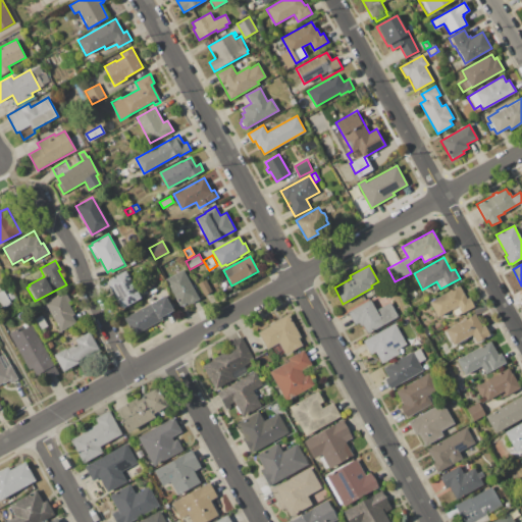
[(165,279),(184,269),(199,299),(188,305),(186,303),(179,306),(165,279)]
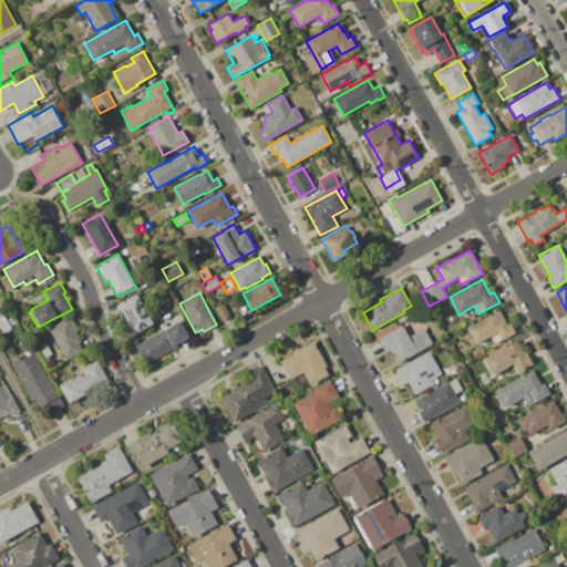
[(117,305),(136,294),(153,323),(134,334),(133,333),(131,334),(115,307),(119,306),(117,305)]
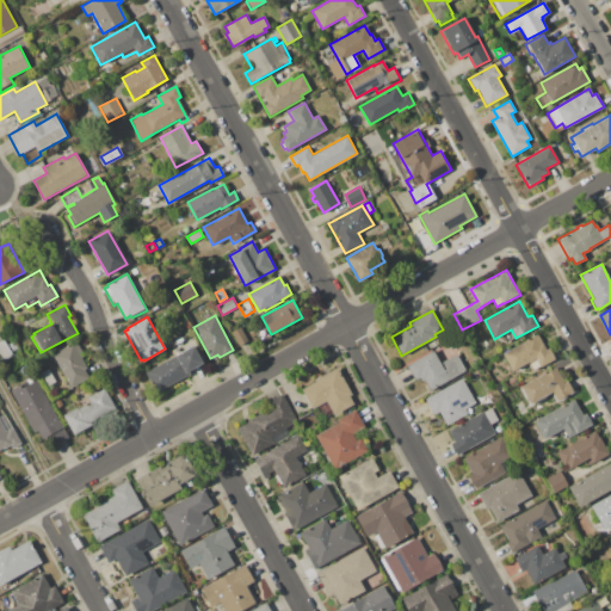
[(232,332),(242,326),(250,341),(240,346),(232,332)]
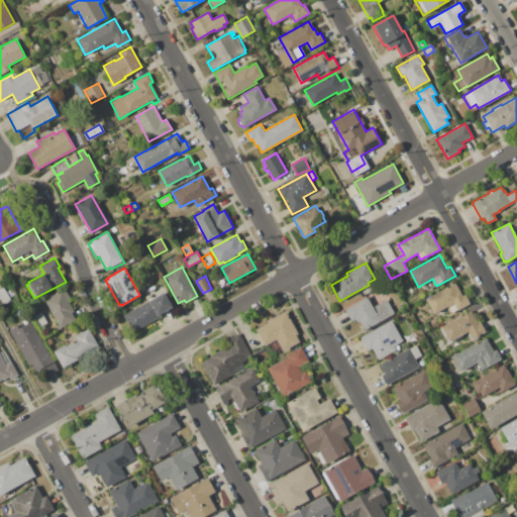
[(425,299),(455,283),(462,296),(464,294),(470,303),(456,310),(451,312),(448,308),(441,311),(440,310),(433,314),(425,299)]
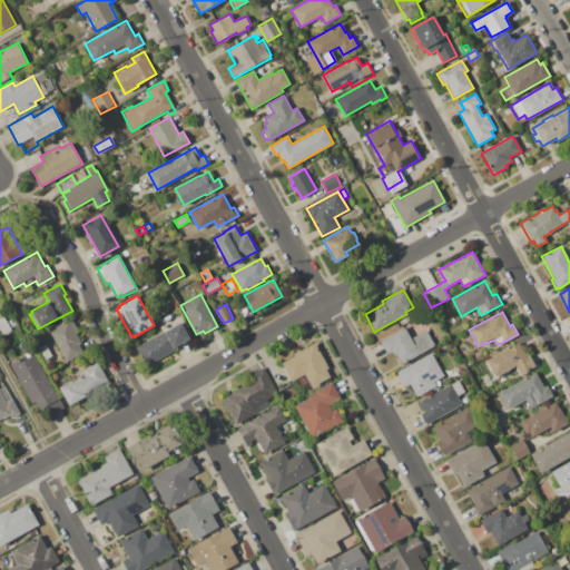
[(0,333),(0,318),(5,316),(7,322),(13,317),(18,325),(11,328),(13,332),(2,337),(0,333)]
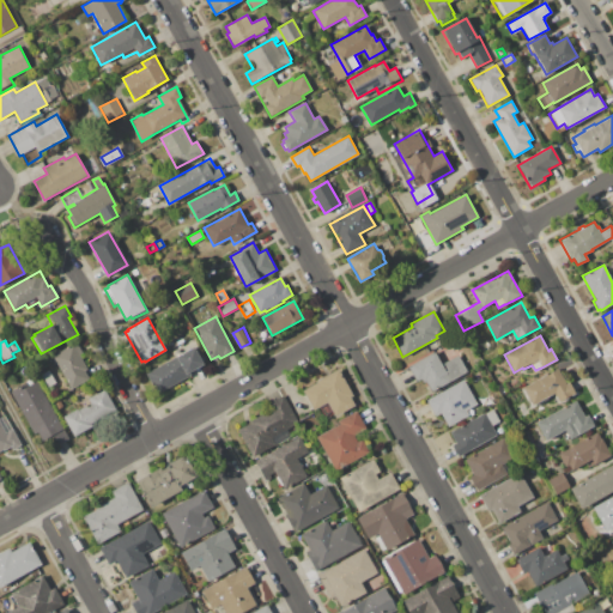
[(53,356),(77,341),(83,352),(79,354),(87,369),(85,371),(89,380),(71,389),(53,356)]
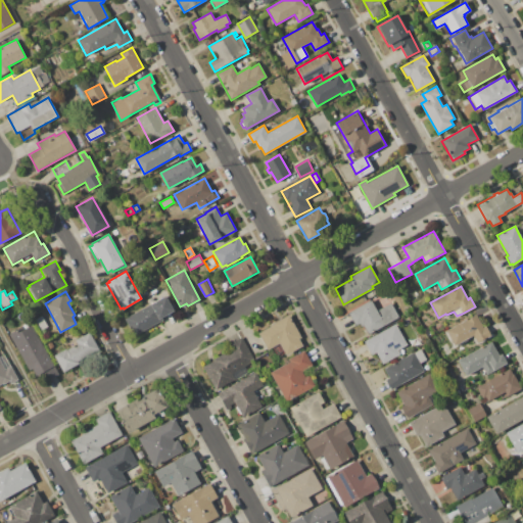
[(124,319),(165,296),(174,311),(161,317),(162,320),(133,336),(124,319)]
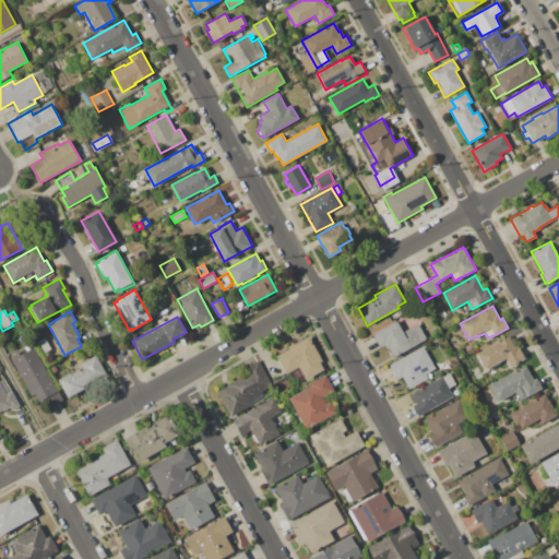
[(372,333),(396,320),(402,331),(418,323),(427,339),(393,357),(389,348),(385,349),(383,346),(380,347),(372,333)]
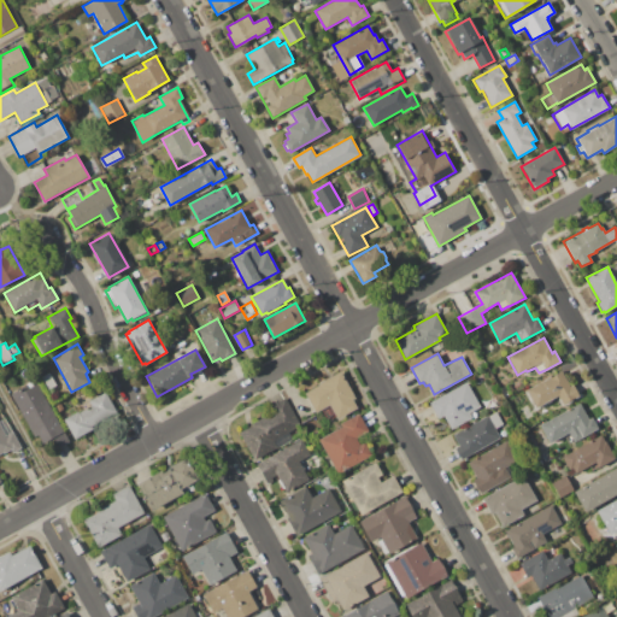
[(526,389),(562,370),(570,387),(574,385),(579,395),(563,404),(558,397),(548,403),(548,400),(535,407),(526,389)]
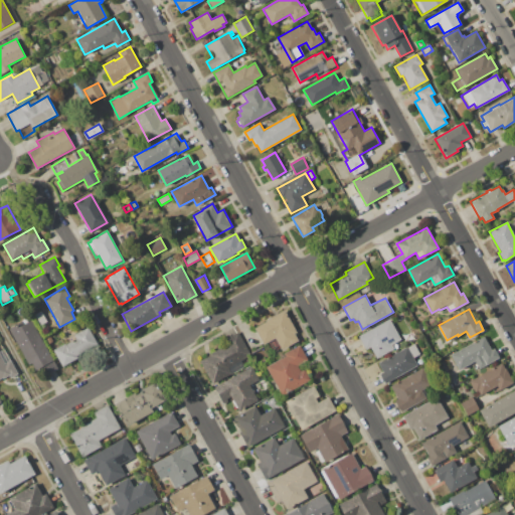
[(254,327),(266,321),(265,320),(284,310),(297,333),(295,334),(299,341),(282,350),(280,346),(273,349),(269,342),(264,344),(254,327)]
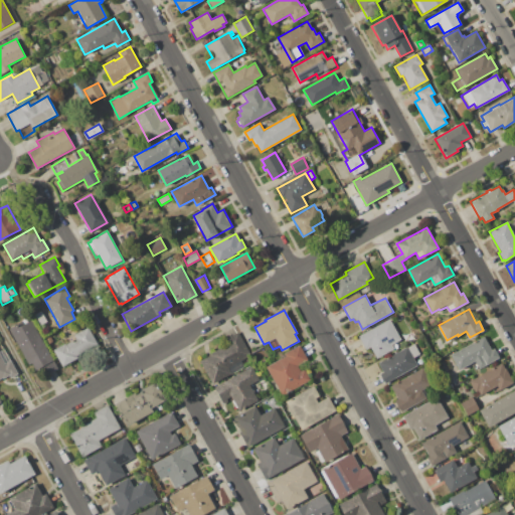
[(34,315),(41,311),(47,322),(40,326),(34,315)]
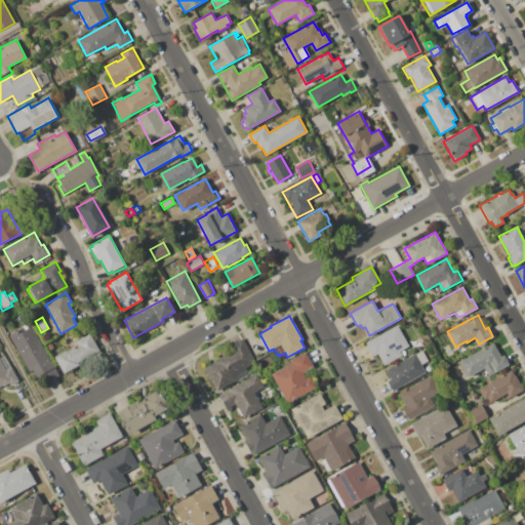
[(8,334),(31,322),(59,374),(37,387),(8,334)]
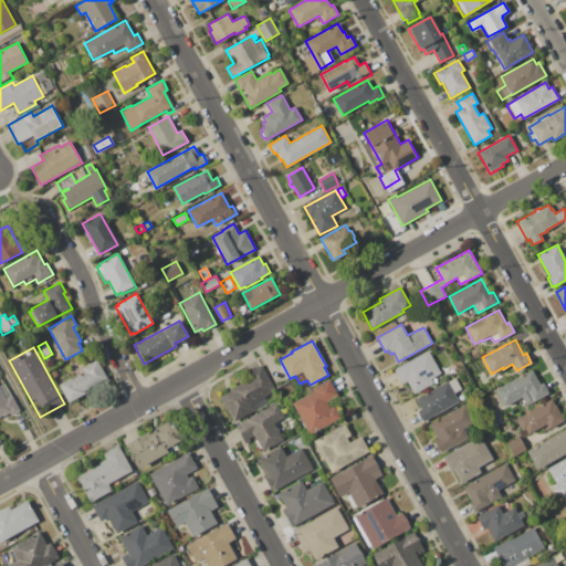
[(394,369),(429,350),(444,379),(433,385),(433,384),(413,394),(407,380),(401,383),(394,369)]
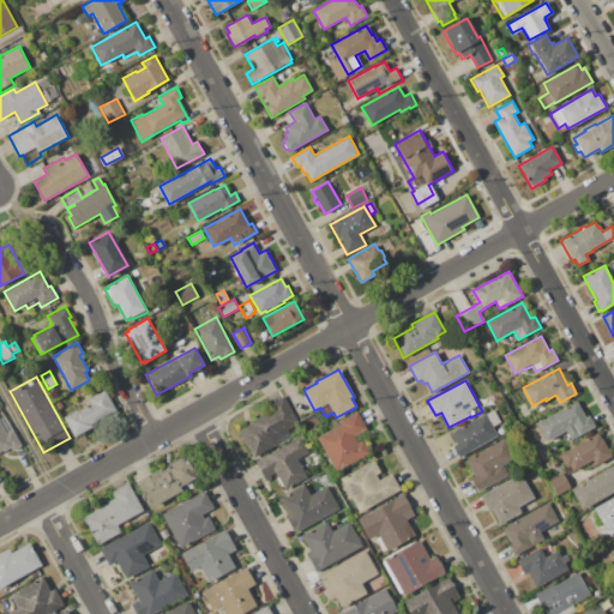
[(62,417),(77,409),(78,410),(91,403),(88,398),(104,389),(116,410),(90,425),(92,427),(74,437),(62,417)]
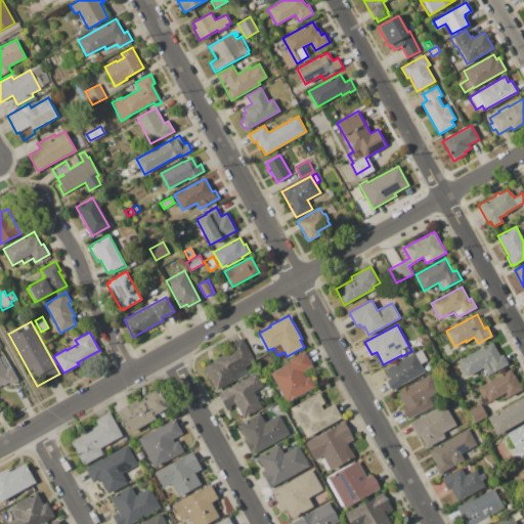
[(203,367),(214,361),(213,360),(232,350),(229,344),(243,337),(256,361),(246,367),(249,374),(216,391),(203,367)]
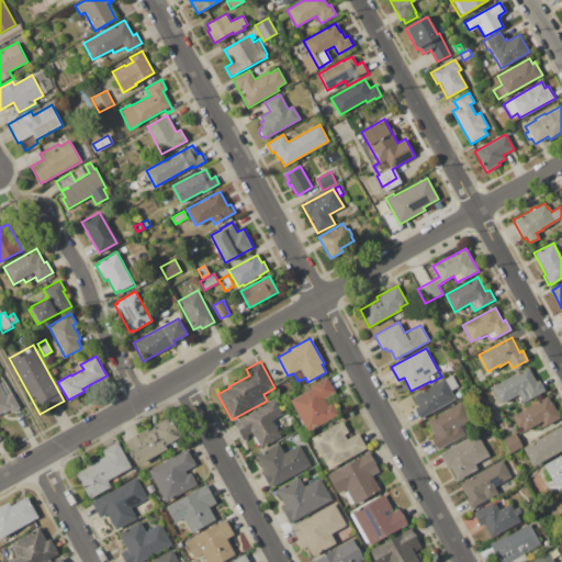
[(491,388),(528,367),(536,382),(540,380),(546,390),(523,403),(521,402),(517,404),(514,396),(501,403),(491,388)]
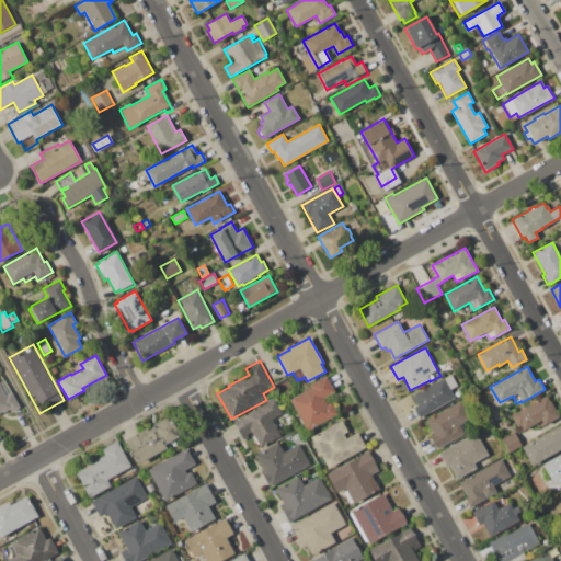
[(412,396),(444,378),(444,379),(451,375),(458,386),(450,390),(455,399),(419,418),(413,408),(418,405),(412,396)]
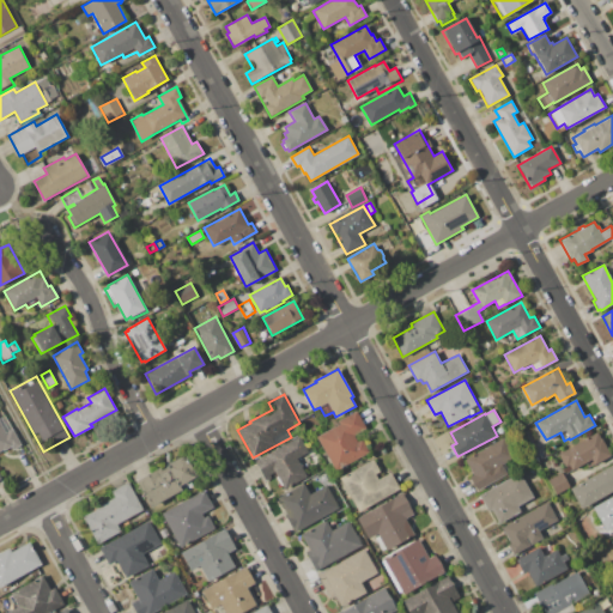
[(317,437),(339,425),(338,422),(357,411),(366,428),(358,432),(369,453),(335,471),(317,437)]
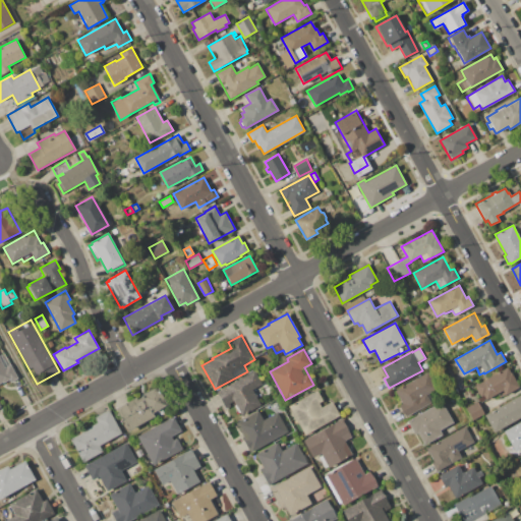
[(0,359),(4,366),(10,363),(18,378),(10,383),(8,379),(0,383),(0,359)]
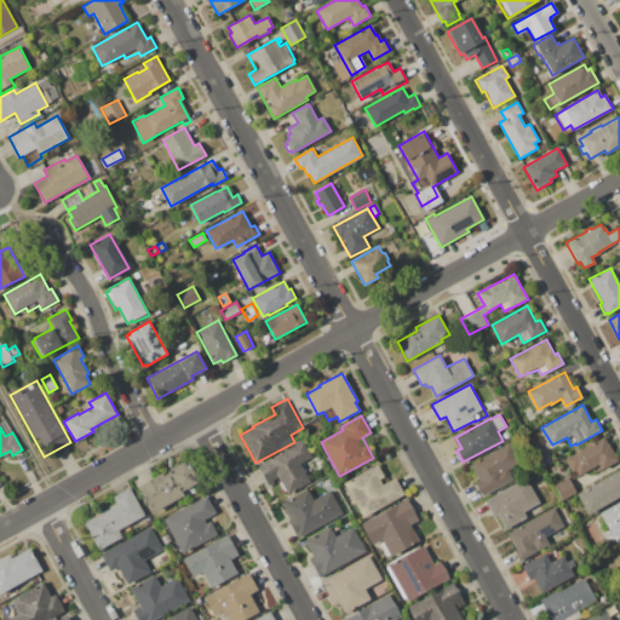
[(564,458),(604,437),(618,461),(602,470),(601,469),(595,472),(592,469),(586,472),(585,471),(578,475),(575,470),(572,471),(564,458)]
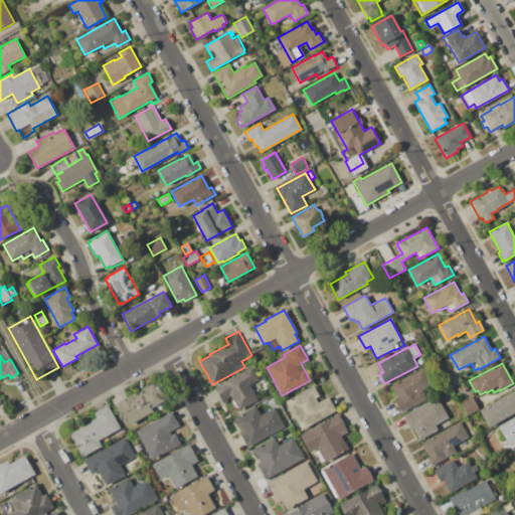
[(214,387),(252,366),(260,379),(248,384),(258,400),(238,411),(232,399),(223,404),(214,387)]
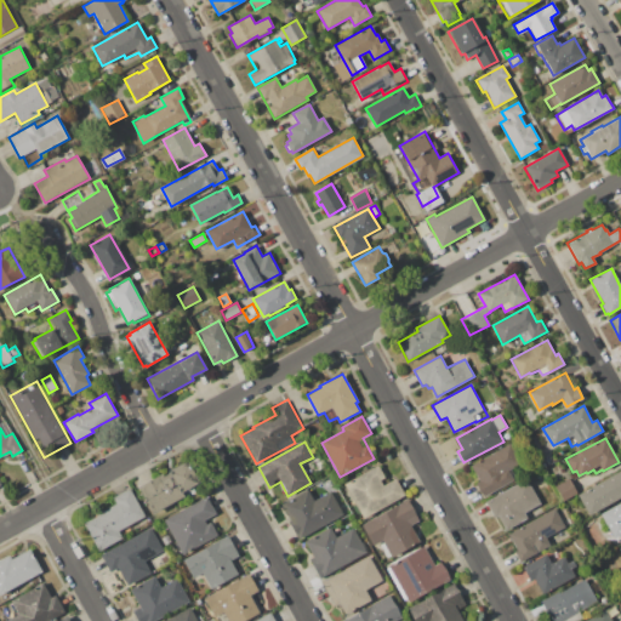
[(471,465),(511,443),(522,465),(508,472),(513,480),(483,497),(474,483),(479,480),(471,465)]
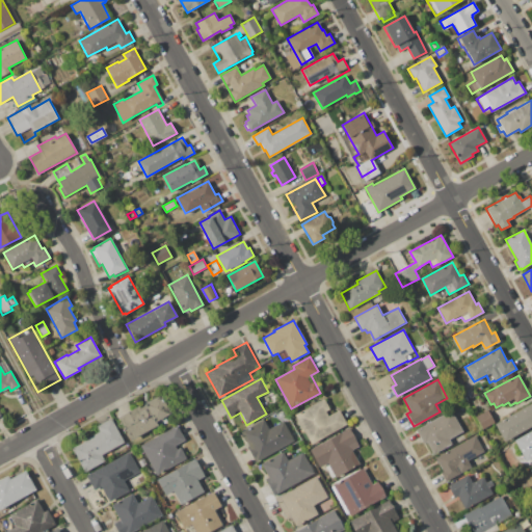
[(117,417),(144,402),(145,403),(162,395),(171,413),(156,422),(158,426),(131,441),(117,417)]
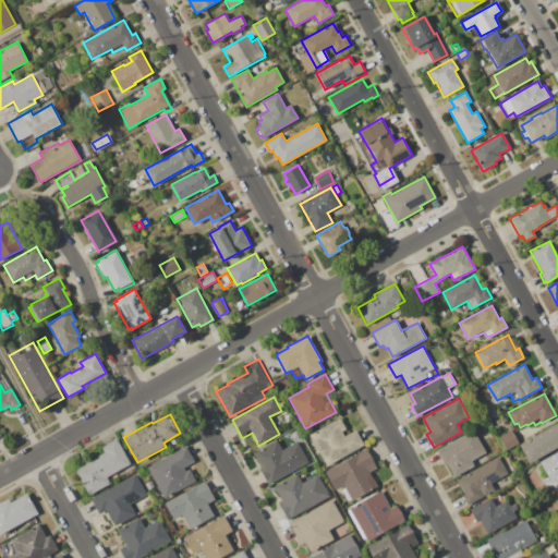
[(310,435),(340,419),(346,429),(341,432),(344,436),(355,431),(364,445),(326,465),(310,435)]
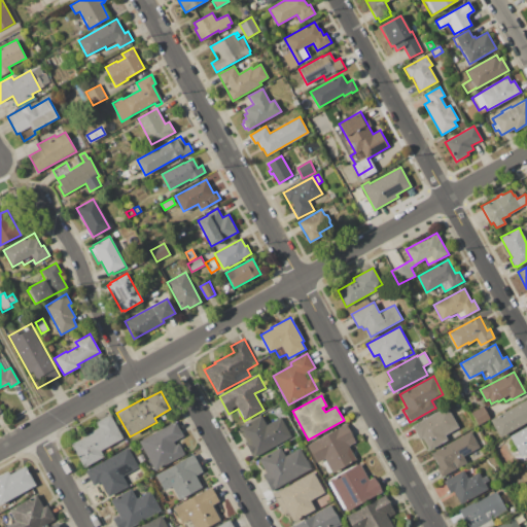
[(490,420),(526,399),(526,422),(518,427),(518,428),(511,432),(510,431),(499,437),(490,420)]
